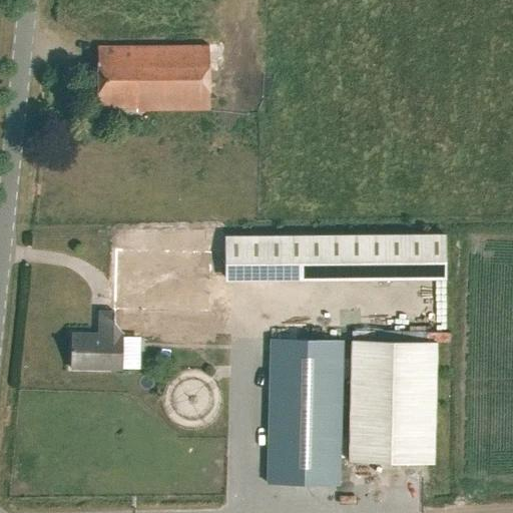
[(139,117),(211,114),(208,48),(96,53),(98,108),(125,107),(125,112),(139,111),(139,117)]
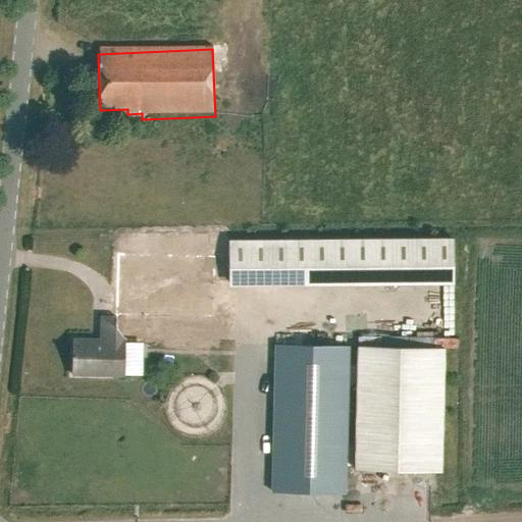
[(454,239),(228,240),(228,288),(454,285),(454,239)]
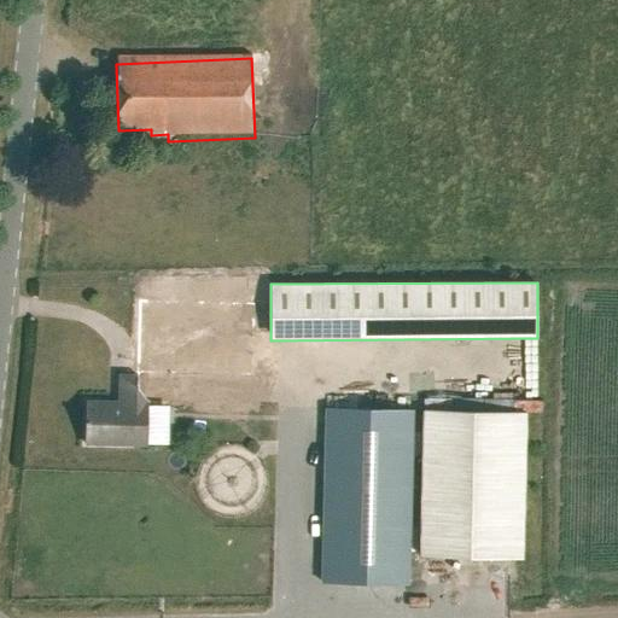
[(139,324),(138,324),(136,377),(120,377),(118,403),(86,402),(85,444),(146,447),(147,406),(245,408),(248,326),(139,324)]
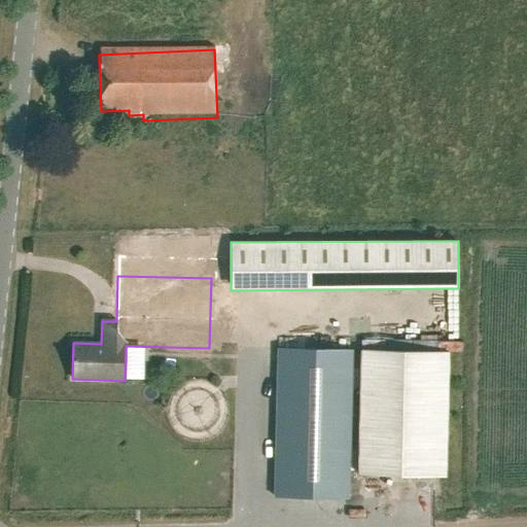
[(348,499),(352,351),(278,349),(274,497),(348,499)]
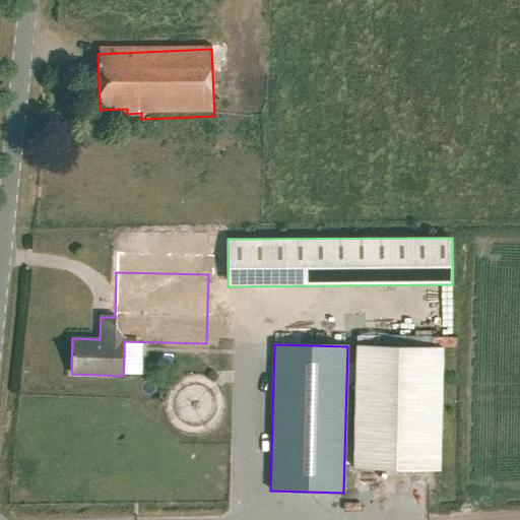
[(437,470),(439,347),(356,345),(353,468),(437,470)]
